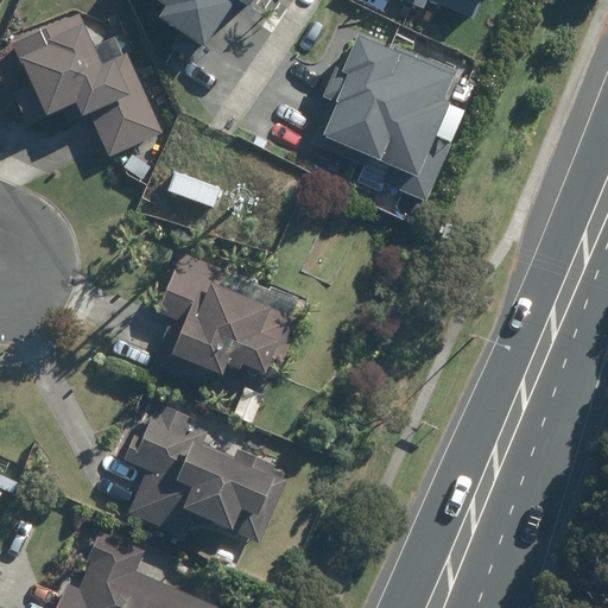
[(140,0),(152,8),(145,19),(190,50),(223,2),(234,11),(241,0),(140,0)]
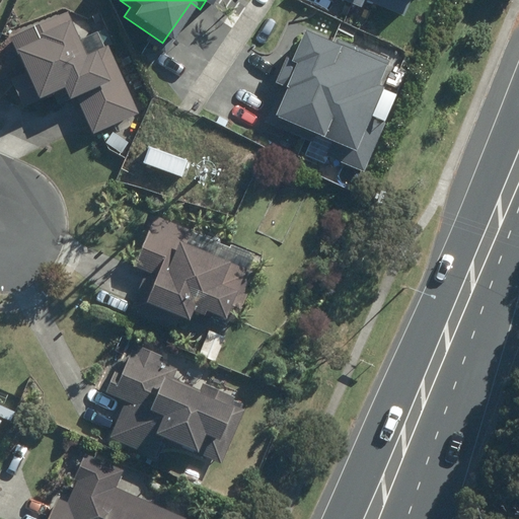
[(334,0),(354,9),(357,2),(391,18),(399,0),(400,0),(402,1),(401,0),(334,0)]
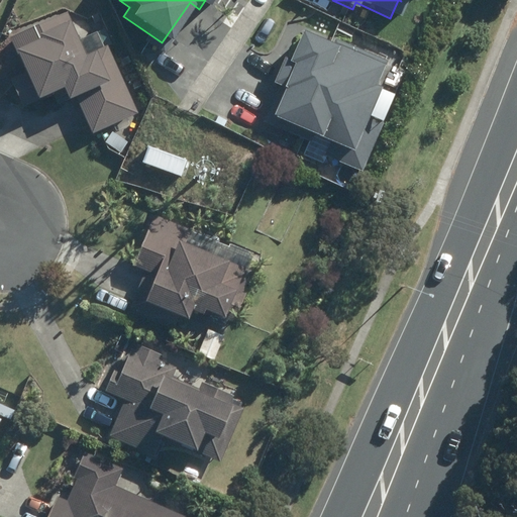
[(24,73),(9,79),(22,106),(52,93),(57,104),(75,95),(92,133),(136,113),(106,45),(102,47),(95,32),(79,39),(67,12),(9,38),(24,73)]
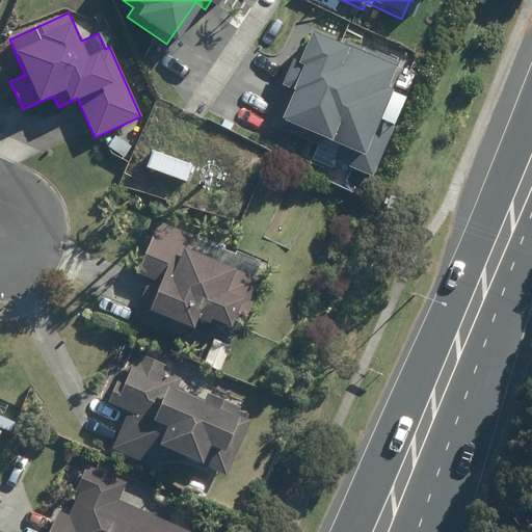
[(384,69),(302,33),(290,62),(286,60),(273,86),(284,91),(272,122),(333,149),(327,161),(363,176),(384,128),(367,121),(380,91),(376,89),(384,69)]
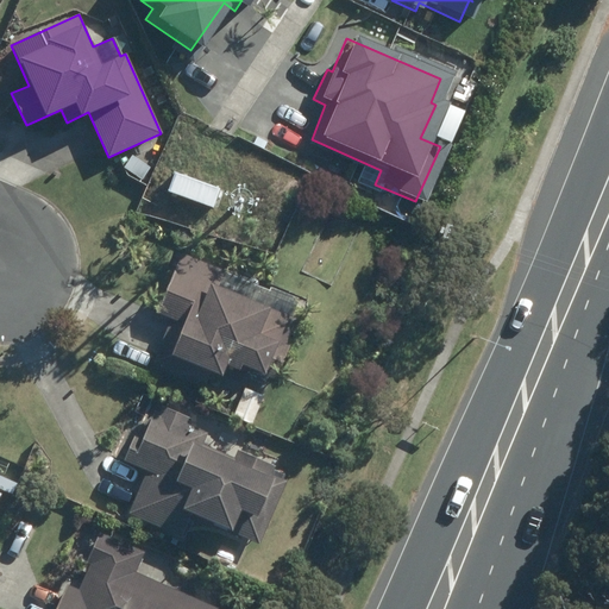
[(124,174),(143,186),(150,174),(131,162),(124,174)]
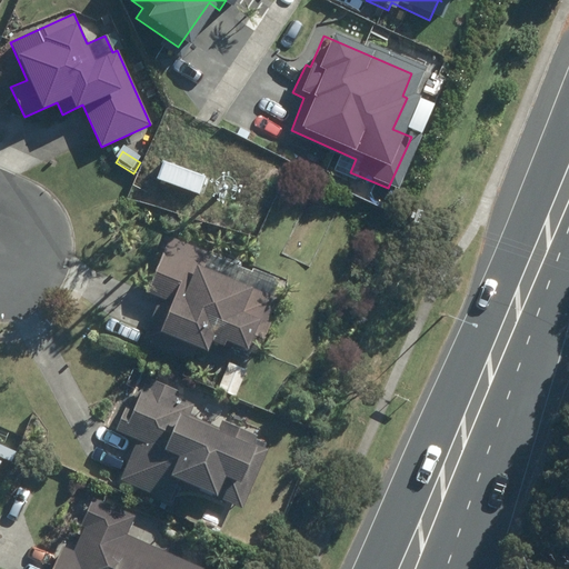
[(157,178),(198,193),(203,178),(163,162),(157,178)]
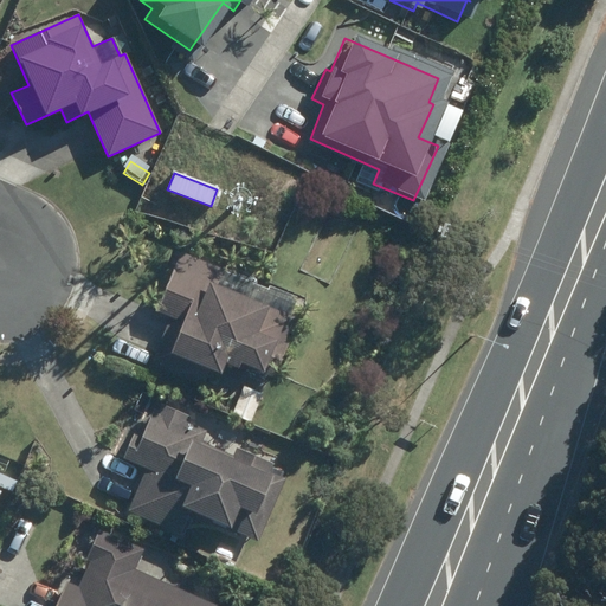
[(182,252),(156,310),(171,317),(152,359),(204,384),(210,371),(218,375),(224,362),(236,369),(239,363),(262,373),(265,367),(274,372),(287,345),(283,342),(295,317),(289,316),(296,300),(270,287),(268,292),(182,252)]
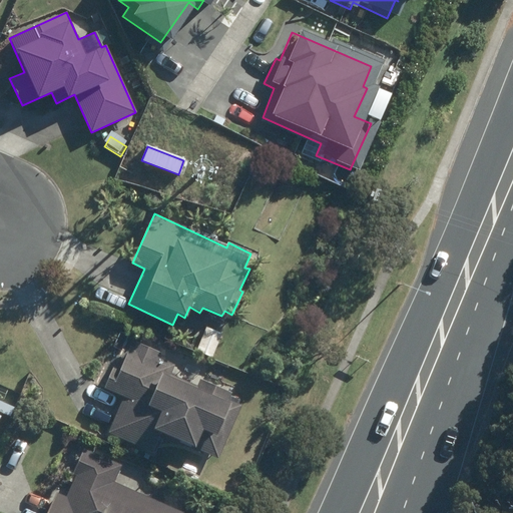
[(206,328),(196,353),(210,359),(221,334),(206,328)]
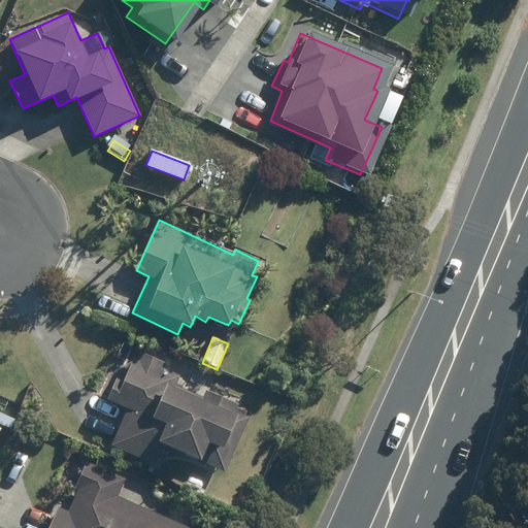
[(106,397),(129,407),(111,444),(156,465),(163,451),(180,460),(184,454),(222,472),(248,419),(233,411),(236,405),(206,391),(202,398),(174,385),(178,375),(162,368),(164,363),(140,353),(137,359),(133,357),(122,383),(114,380),(106,397)]
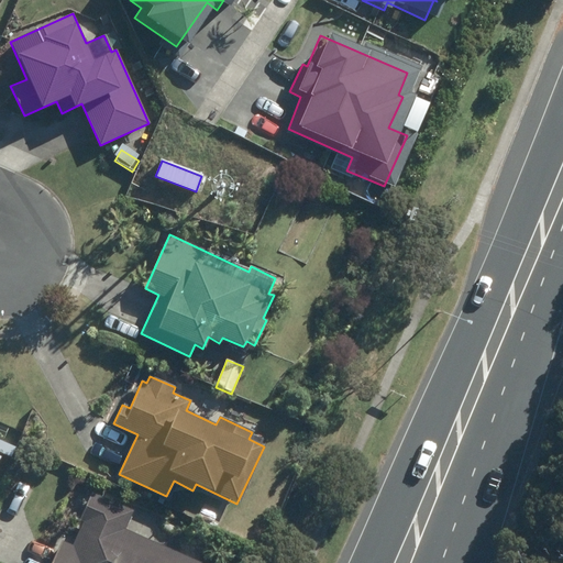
[(13,429),(6,445),(14,449),(21,432),(13,429)]
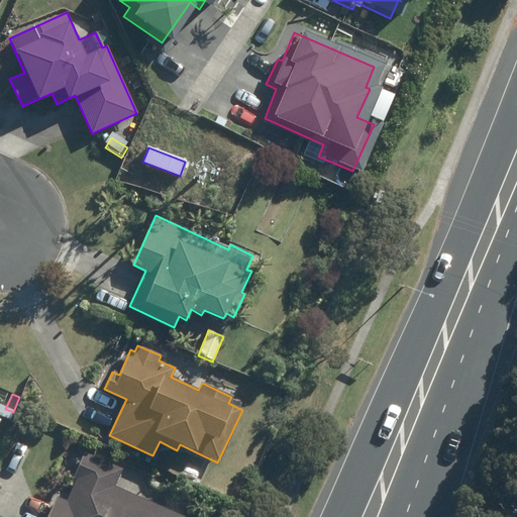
[(0,415),(0,439),(1,440),(11,420),(0,415)]
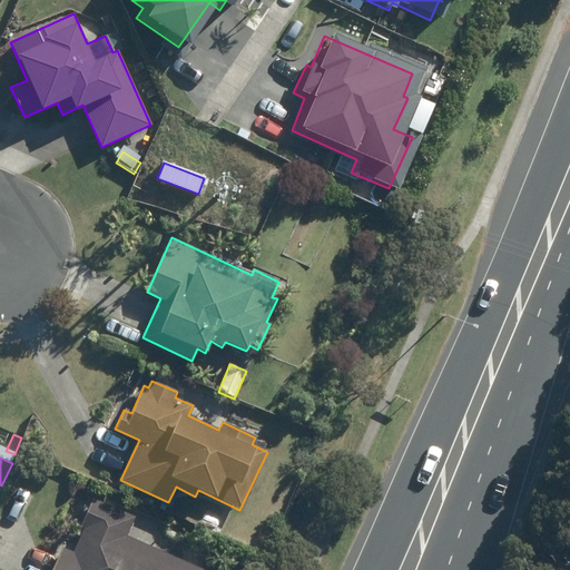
[(61,549),(51,569),(199,569),(126,537),(134,519),(92,500),(80,526),(85,528),(72,553),(61,549)]
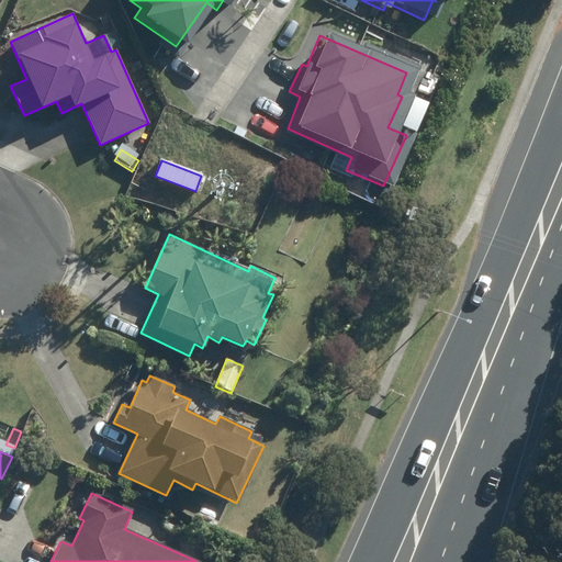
All buildings are outlined.
